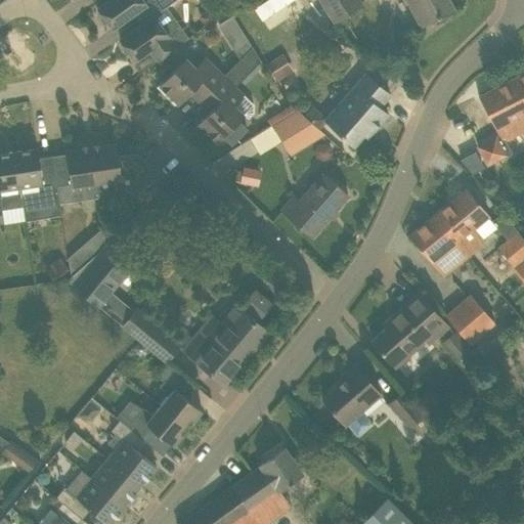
[(107,0),(97,7),(101,12),(101,17),(104,22),(108,23),(113,29),(134,14),(141,24),(155,14),(163,8),(157,0),(107,0)]
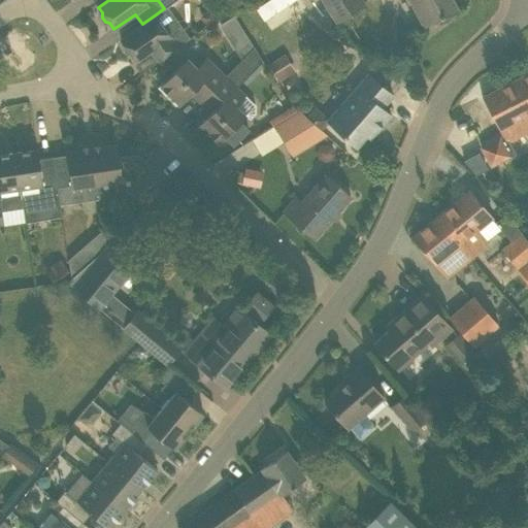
[(322,0),(335,22),(365,4),(362,0),(322,0)]
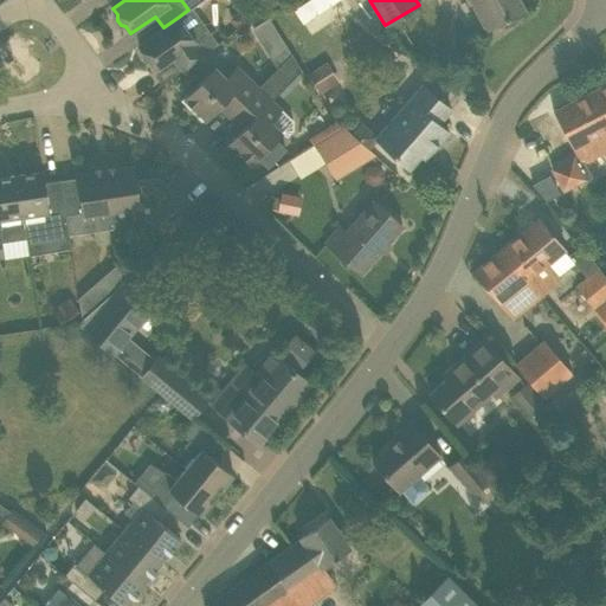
[(471,0),(487,28),(524,10),(519,0),(471,0)]
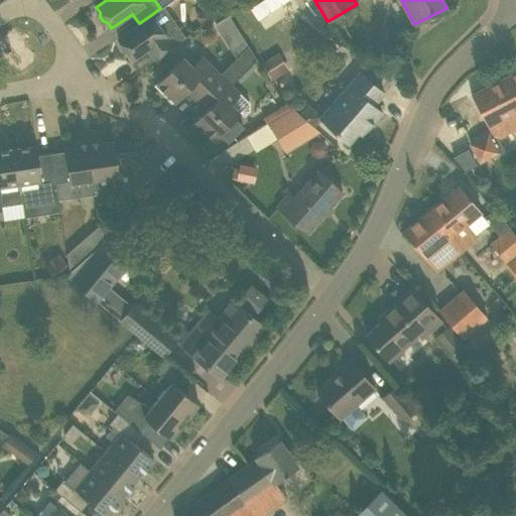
[(139,23),(118,38),(122,43),(121,48),(124,52),(129,53),(133,58),(153,44),(160,54),(182,38),(168,20),(160,26),(152,14),(139,23)]
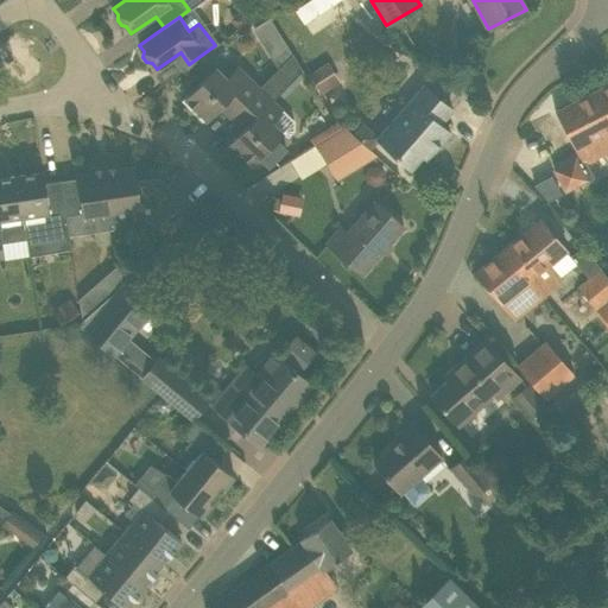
[(329,59),(309,71),(321,92),(341,80),(329,59)]
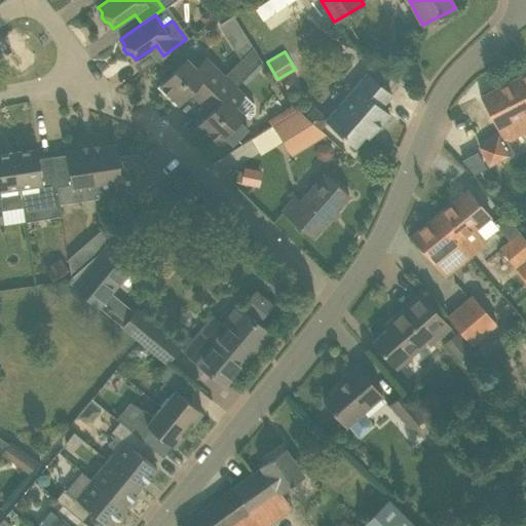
[(159,84),(179,104),(194,87),(204,98),(224,77),(204,58),(195,68),(185,58),(159,84)]
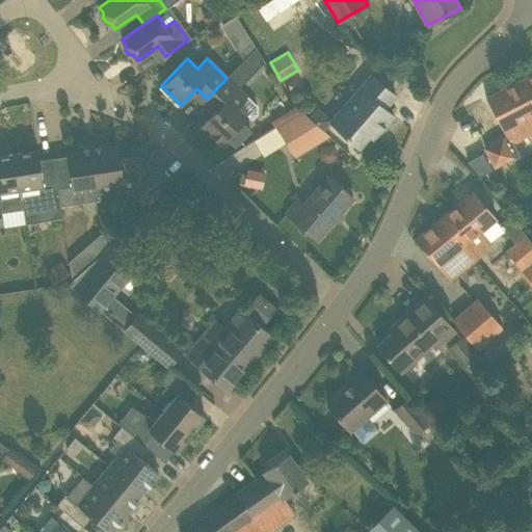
[(531,73),(523,78),(531,96),(531,112),(530,114),(531,117),(531,73)]
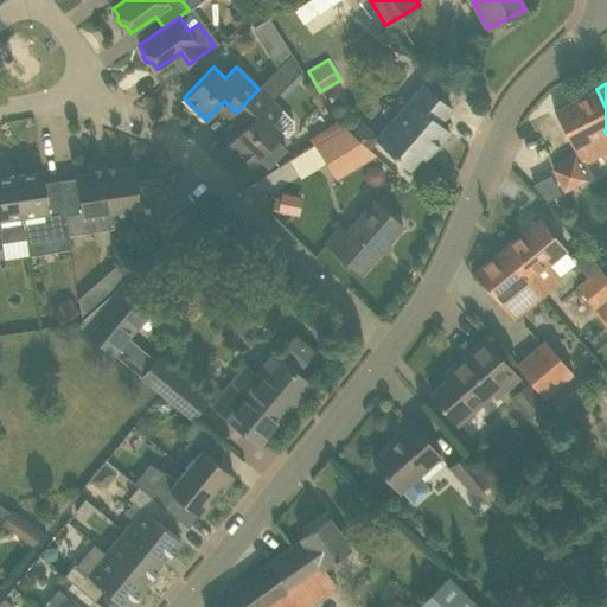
[(376,138),(377,139),(410,168),(428,147),(433,152),(449,133),(440,123),(452,109),(423,84),(376,138)]
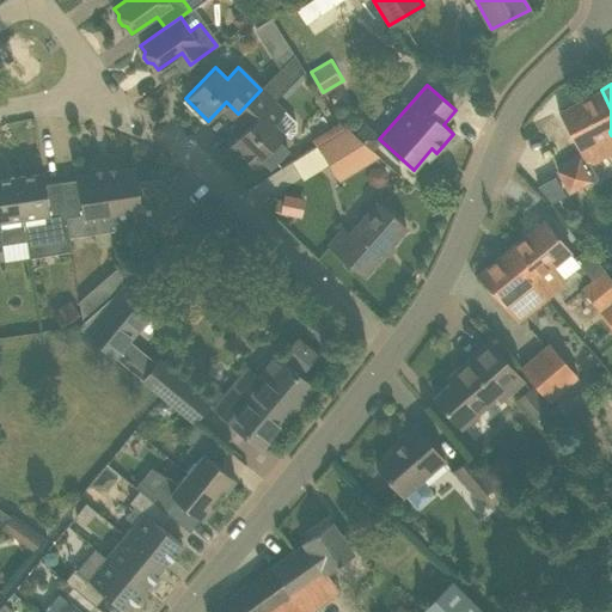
[(249,124),(231,142),(255,165),(261,159),(270,167),(288,150),(279,140),(285,134),(289,139),(294,134),(295,122),(261,90),(238,114),(249,124)]
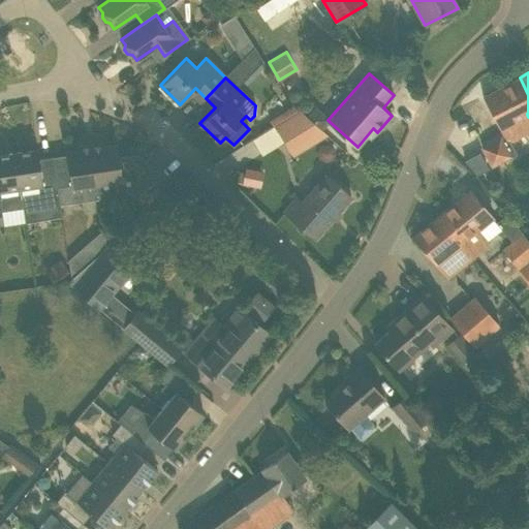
[(516,153),(509,142),(528,130),(528,117),(527,114),(528,112),(528,95),(520,78),(483,96),(503,136),(481,148),(491,165),(516,153)]
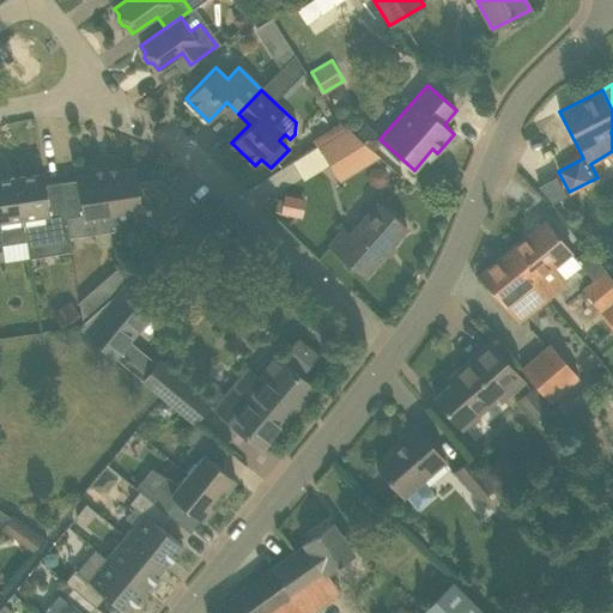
[(380,155),(372,150),(357,134),(350,128),(319,147),(339,180),(380,155)]
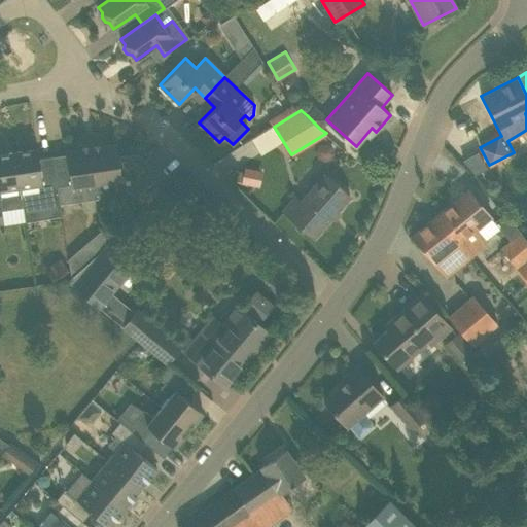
[(101,139),(90,141),(99,195),(130,190),(144,205),(169,179),(153,164),(151,167),(138,153),(117,156),(115,144),(102,146),(101,139)]
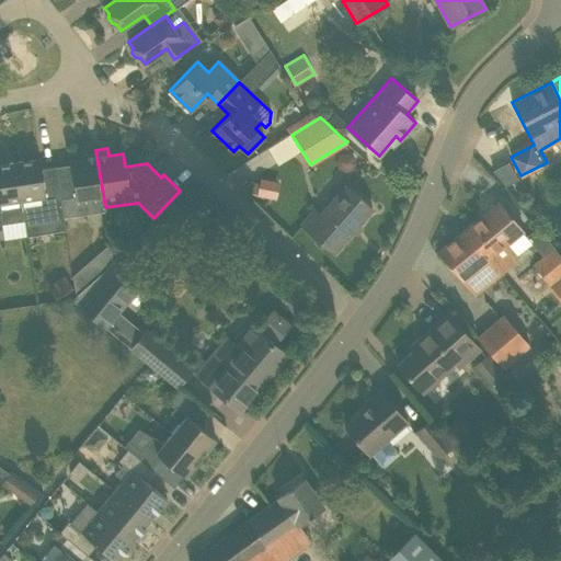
[(105,210),(105,207),(95,150),(84,151),(86,159),(71,161),(72,169),(57,171),(65,216),(105,210)]
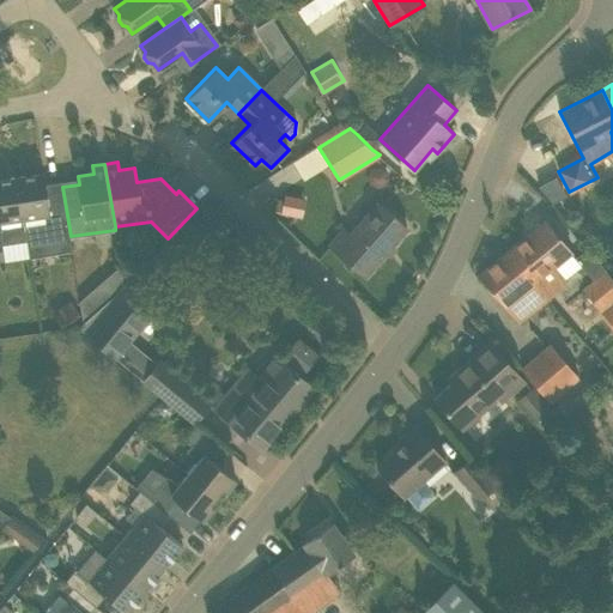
[(372,167),(368,174),(369,182),(377,187),(384,186),(389,178),(387,170),(381,165),(372,167)]
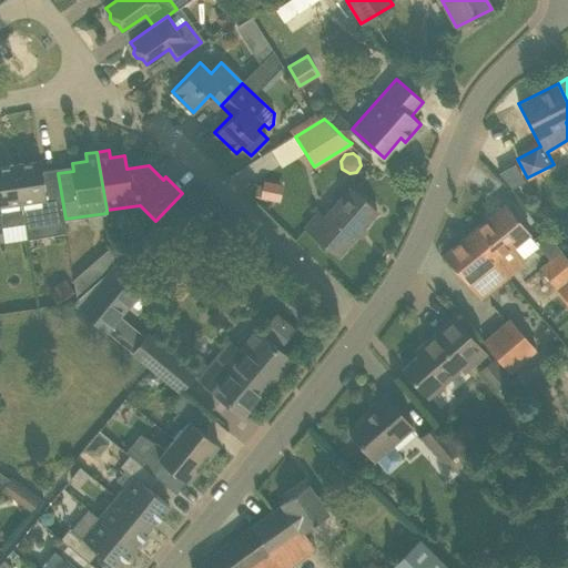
[(66,219),(58,173),(57,168),(42,170),(41,160),(17,164),(26,222),(26,224),(66,219)]
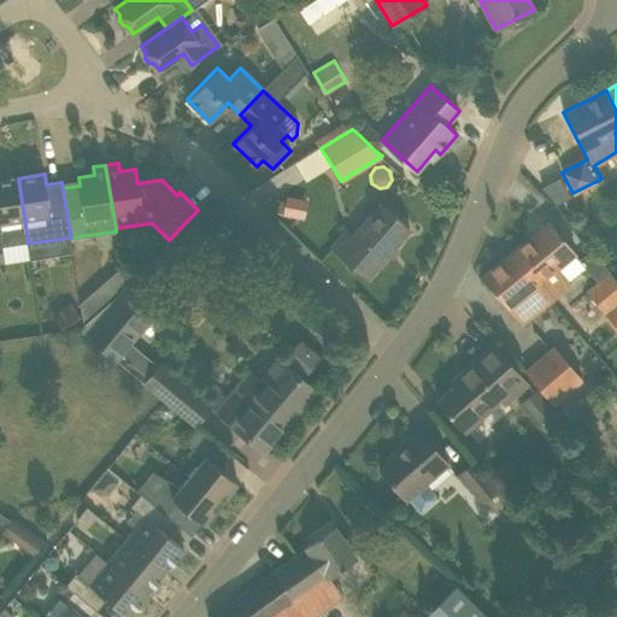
[(0,251),(3,251),(1,246),(28,241),(18,178),(0,181),(0,251)]
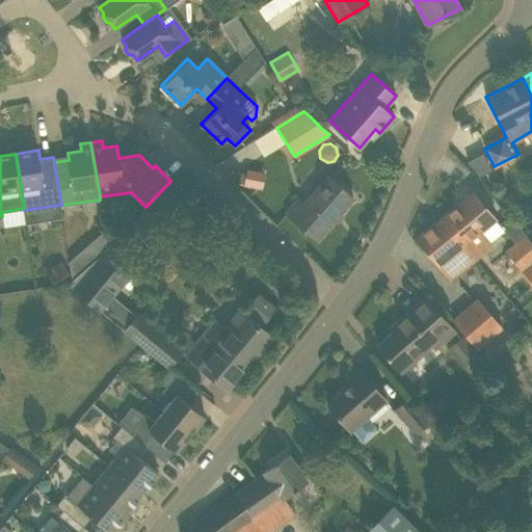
[(490,170),(483,155),(467,163),(478,177),(490,170)]
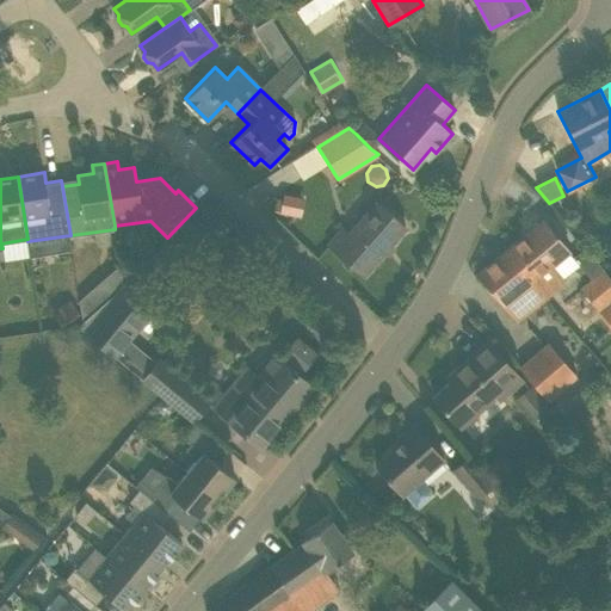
[(284,192),(283,198),(279,211),(302,216),(306,197),(284,192)]
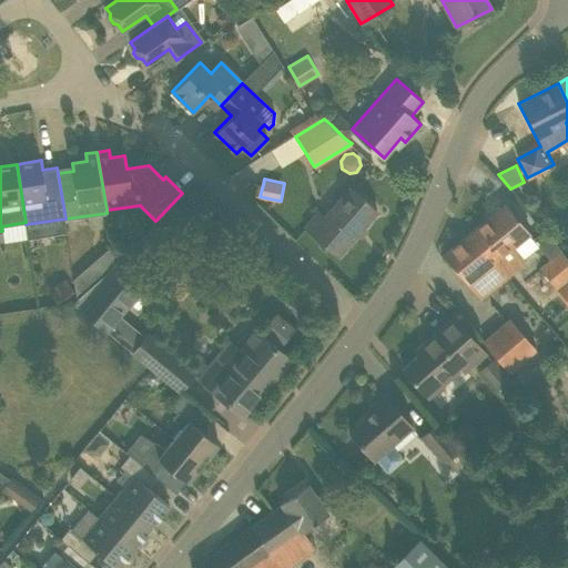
[(324,214),(321,211),(306,227),(338,255),(377,211),(348,185),(324,214)]
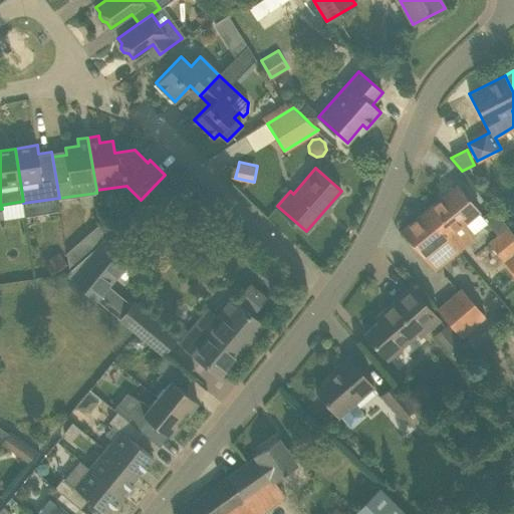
[(457,184),(426,210),(460,250),(476,237),(465,223),(479,211),(457,184)]
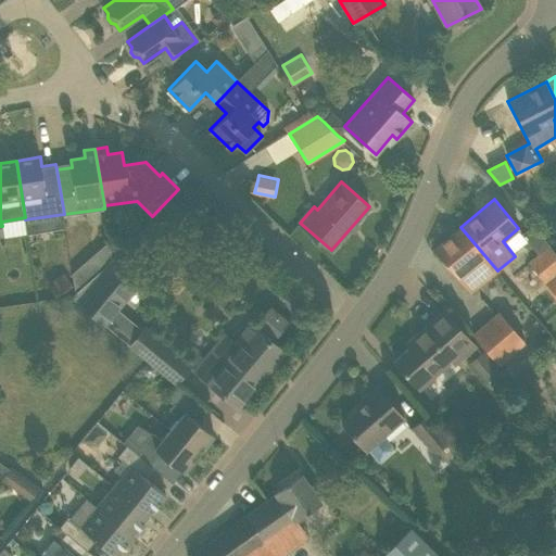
[(471,292),(497,270),(460,227),(434,248),(471,292)]
